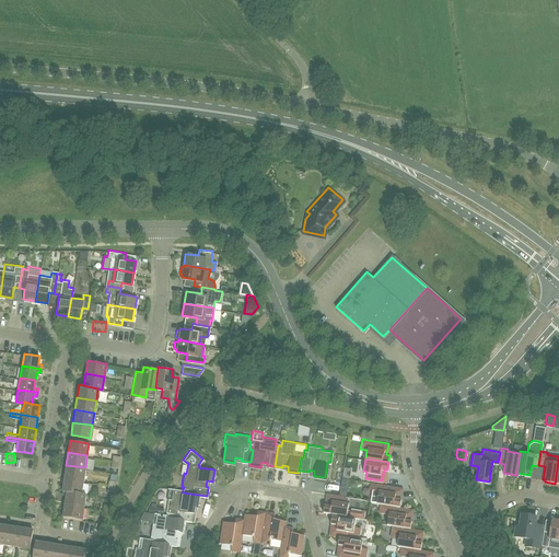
[(83,480),(85,467),(66,465),(63,477),(83,480)]
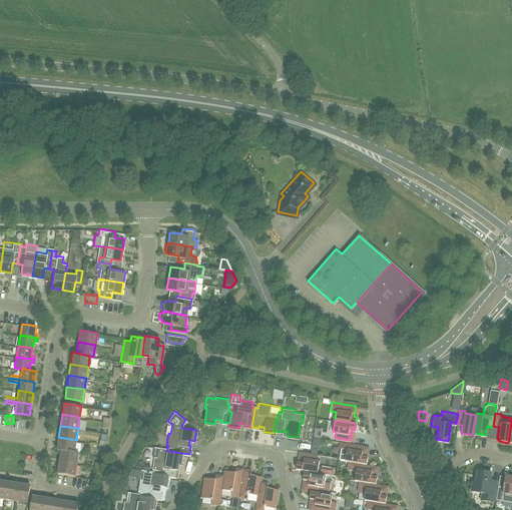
[(74,451),(76,440),(58,437),(56,448),(60,449),(74,451)]
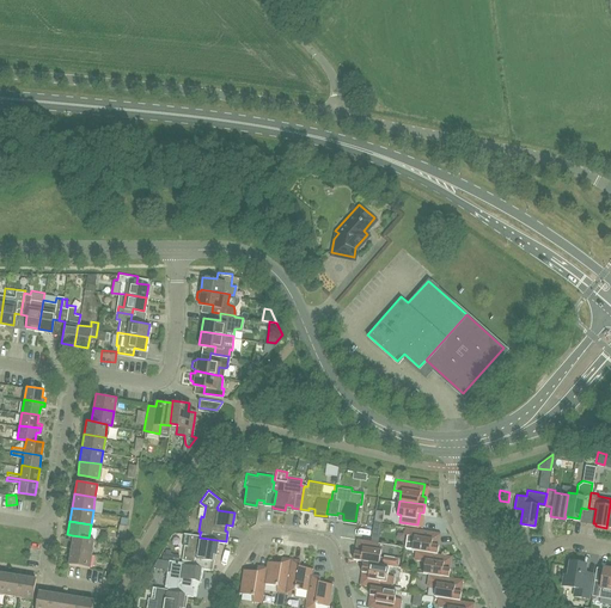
[(438,544),(434,542),(437,530),(404,524),(403,532),(405,533),(403,546),(414,548),(437,552),(438,544)]
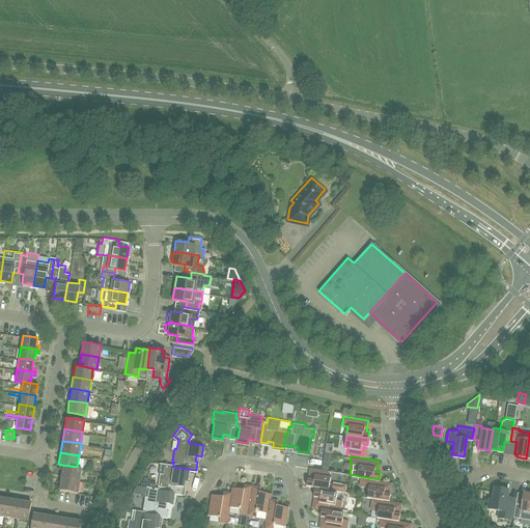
[(180,484),(182,478),(187,479),(188,469),(173,467),(173,464),(163,462),(162,472),(159,471),(157,484),(159,484),(159,487),(159,490),(173,492),(175,492),(182,493),(183,484),(180,484)]
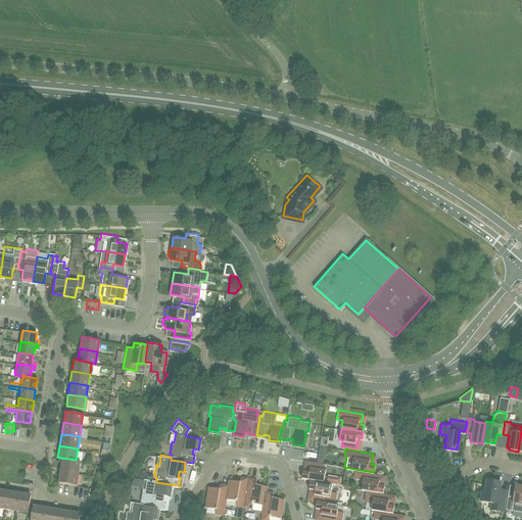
[(78,472),(80,460),(76,460),(61,458),(60,469),(78,472)]
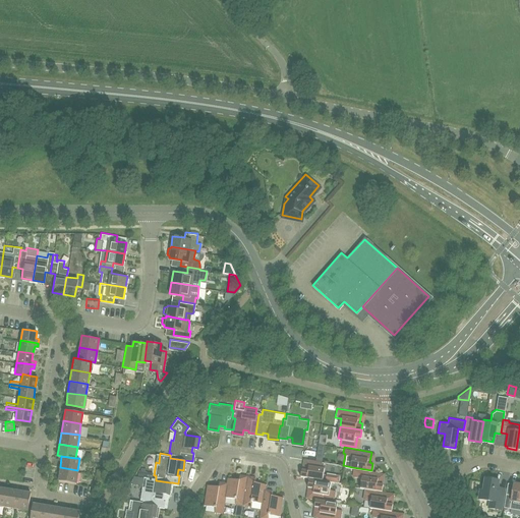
[(322,478),(324,466),(321,466),(322,460),(314,459),(305,458),(304,468),(301,468),(300,475),(322,478)]
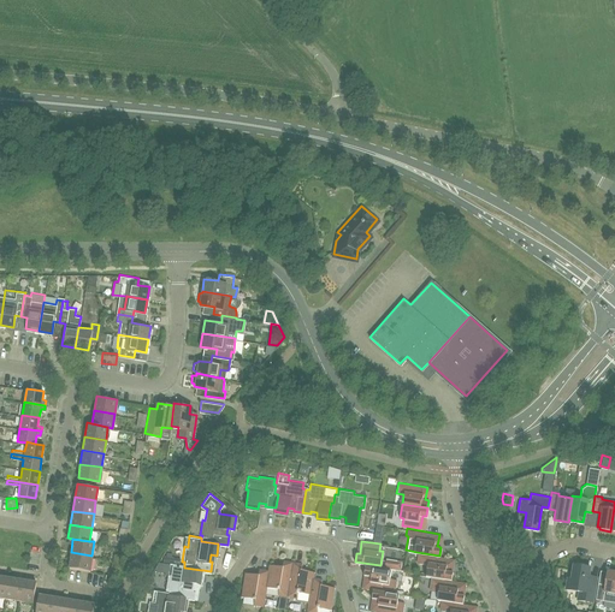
[(89,569),(92,556),(71,552),(69,566),(89,569)]
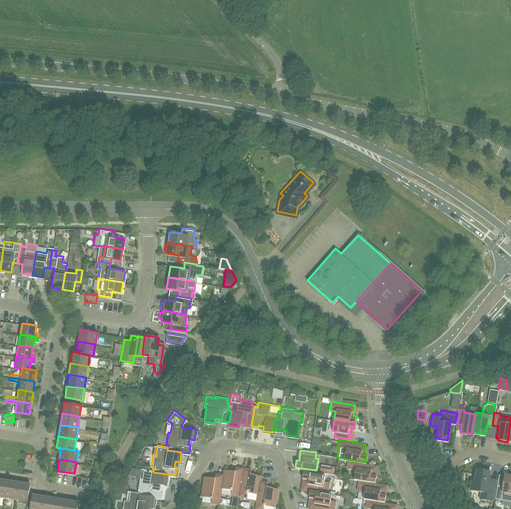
[(372,474),(374,463),(365,462),(346,459),(345,465),(355,466),(353,478),(358,479),(374,481),(375,474),(372,474)]
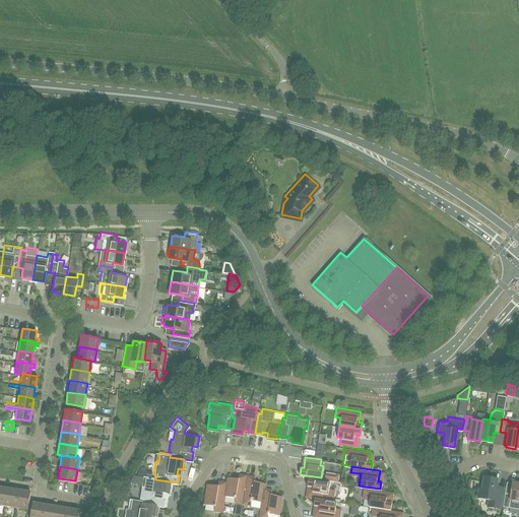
[(323,470),(322,478),(336,480),(337,472),(323,470)]
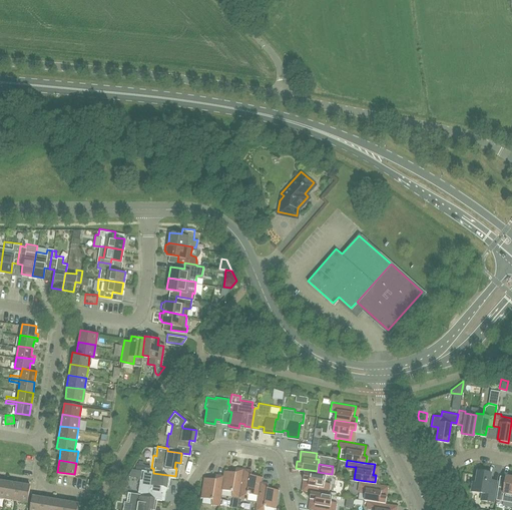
[(220,493),(238,496),(242,467),(235,466),(234,471),(222,469),(222,470),(223,470),(222,474),(220,488),(220,493)]
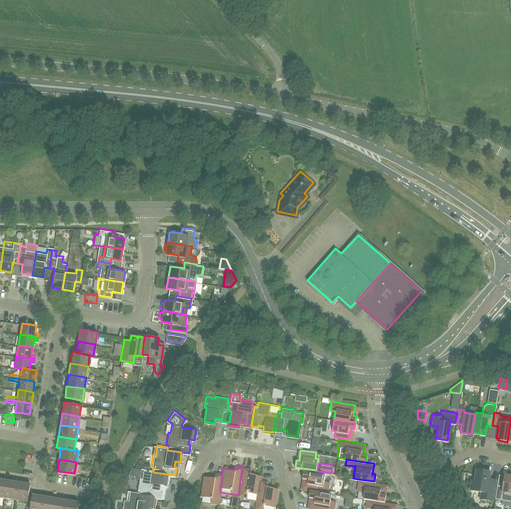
[(489,470),(483,469),(483,467),(474,465),(473,472),(475,472),(474,480),(471,479),(469,488),(480,490),(479,497),(492,499),(494,486),(487,484),(489,470)]
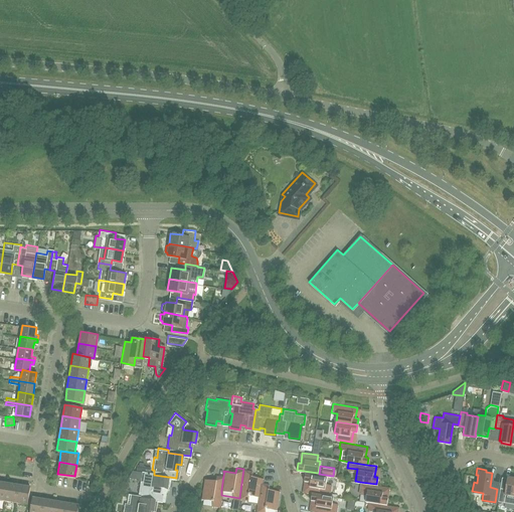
[(259,496),(261,482),(262,478),(263,478),(263,477),(250,475),(251,470),(243,469),(239,498),(258,501),(259,496)]
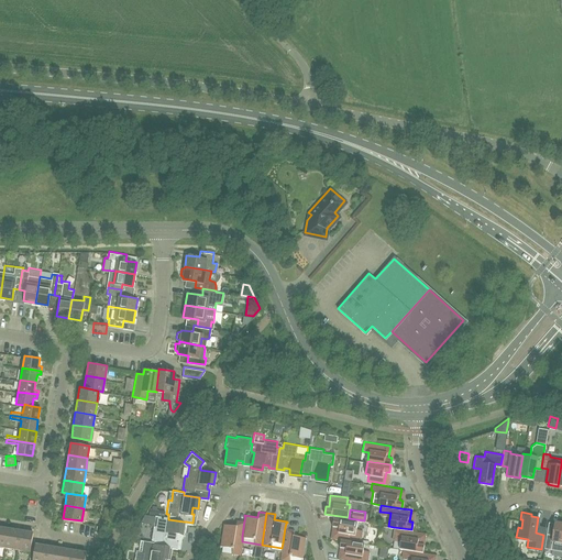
[(155,514),(151,538),(153,539),(153,540),(153,544),(168,546),(171,547),(176,548),(178,539),(180,539),(180,535),(182,535),(182,533),(184,533),(186,522),(184,522),(168,519),(168,516),(155,514)]
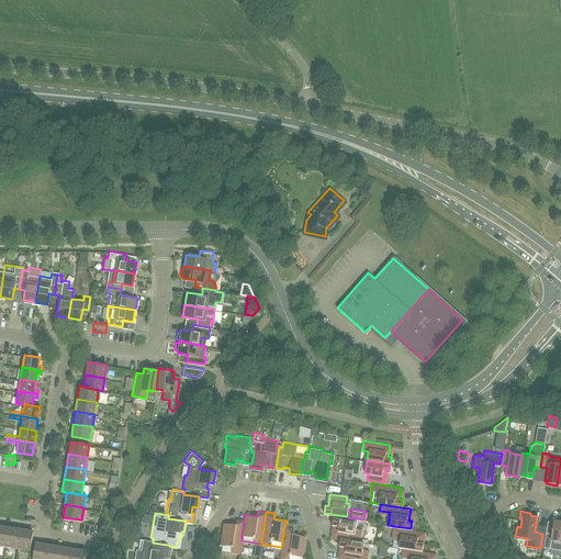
[(359,537),(361,528),(355,527),(356,520),(333,516),(331,524),(335,525),(333,536),(339,537),(362,540),(367,541),(367,538),(359,537)]
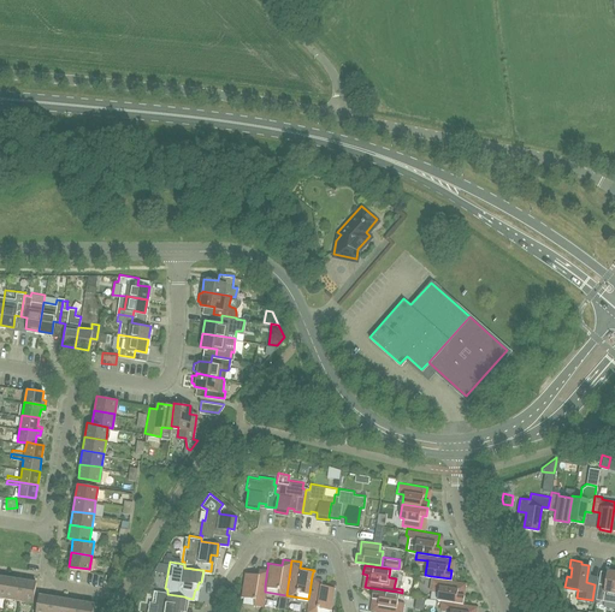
[(265,592),(265,586),(267,569),(259,568),(258,574),(244,571),(243,571),(244,572),(241,594),(240,594),(240,595),(254,596),(253,602),(262,605),(265,592)]
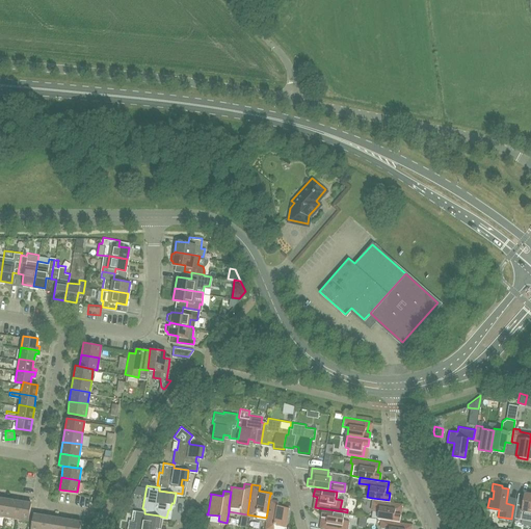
[(530,492),(524,492),(522,504),(515,503),(513,517),(530,519),(530,492)]
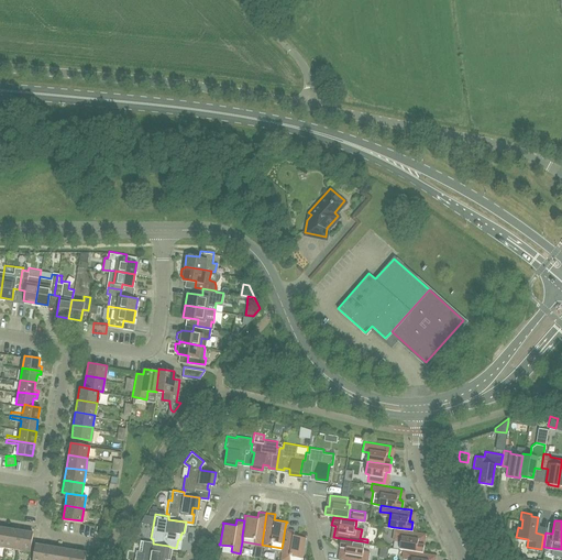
[(17,548),(20,529),(8,527),(4,546),(17,548)]
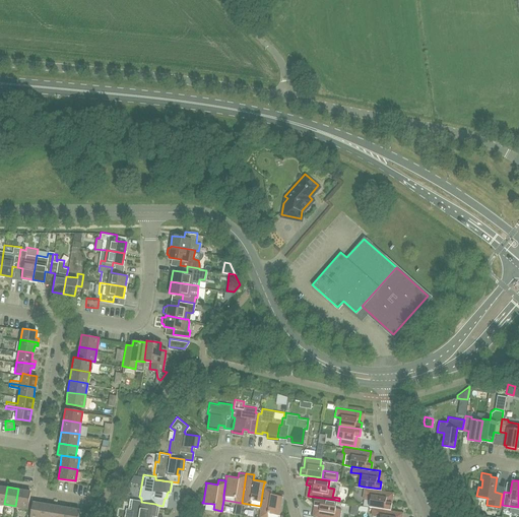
[(278,513),(281,496),(281,495),(270,493),(271,488),(263,487),(261,501),(260,506),(258,515),(266,516),(267,512),(278,514),(279,513),(278,513)]
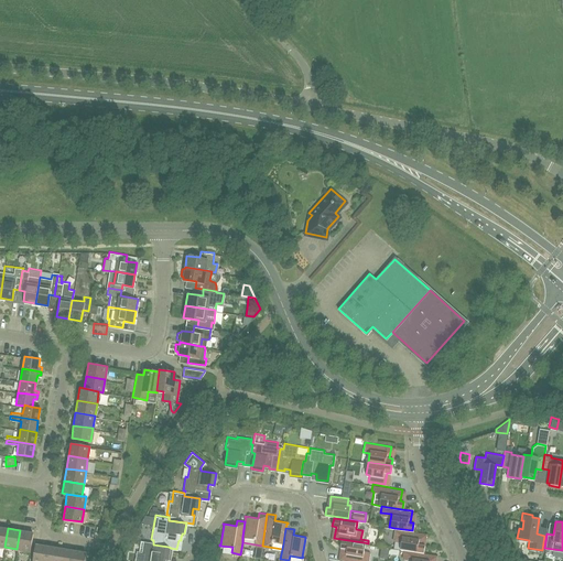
[(421,543),(422,532),(412,530),(394,528),(392,539),(401,540),(399,548),(402,549),(423,552),(424,545),(421,543)]
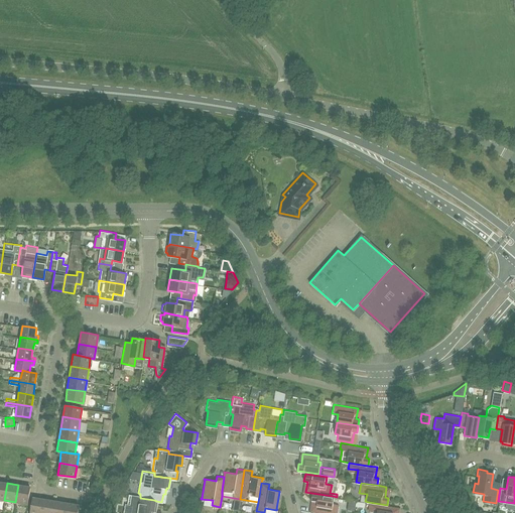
[(29,490),(29,486),(18,485),(15,502),(27,504),(29,490)]
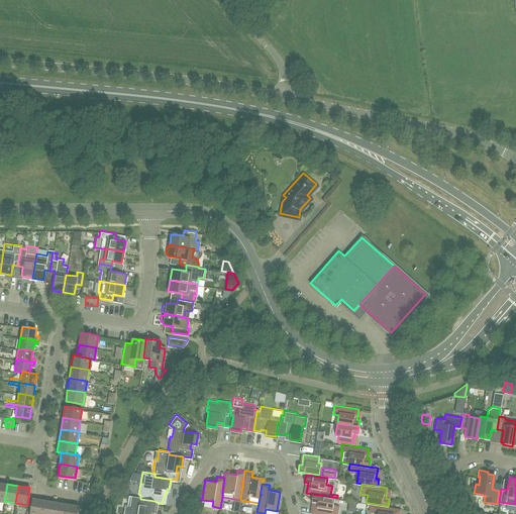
[(156,512),(157,502),(155,501),(140,499),(140,496),(127,494),(126,504),(124,504),(122,513),(149,513),(150,513),(152,513),(153,511),(156,512)]
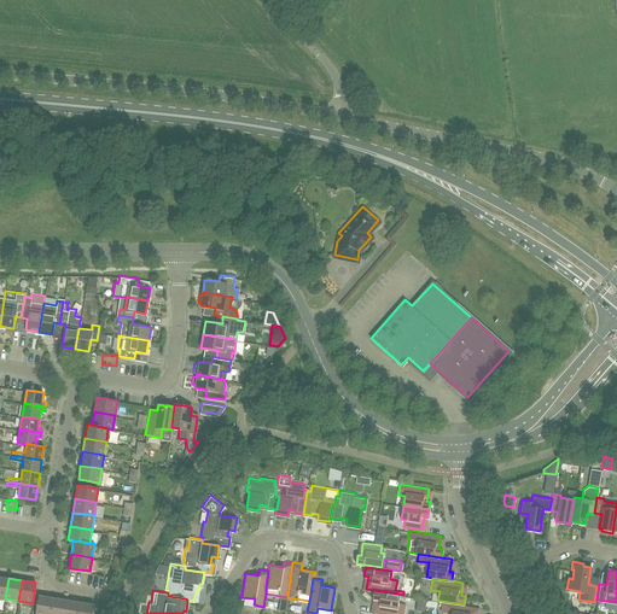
[(388,613),(402,613),(405,603),(397,602),(399,594),(373,590),(372,598),(376,600),(373,612),(388,613)]
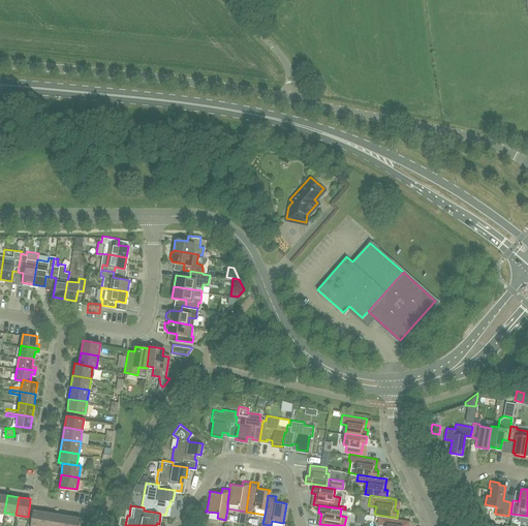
[(42,525),(44,512),(33,509),(30,525),(42,525)]
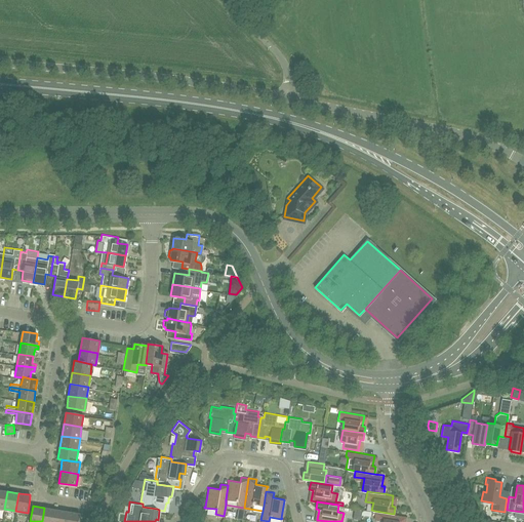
[(53,521),(56,510),(44,508),(42,521),(53,521)]
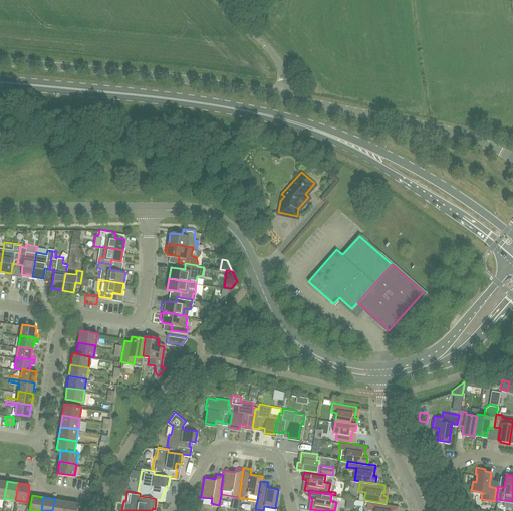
[(64,510),(66,500),(55,499),(52,510),(64,510)]
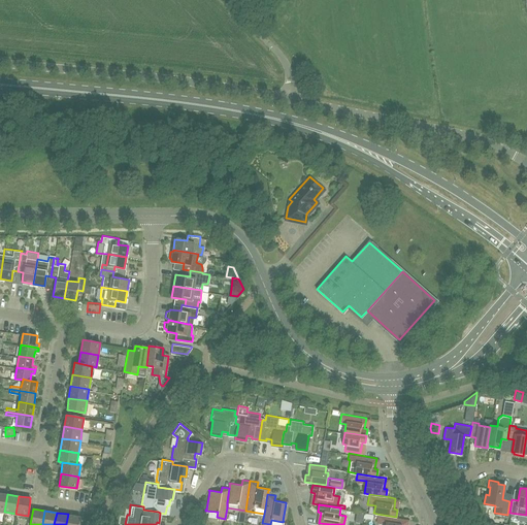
[(78,524),(79,516),(68,514),(66,524),(78,524)]
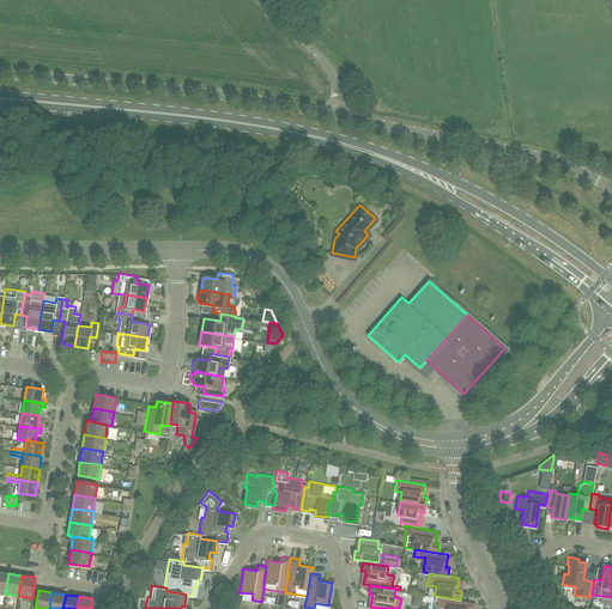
[(468,608),(471,601),(460,600),(437,596),(436,606),(447,607),(447,608),(468,608)]
